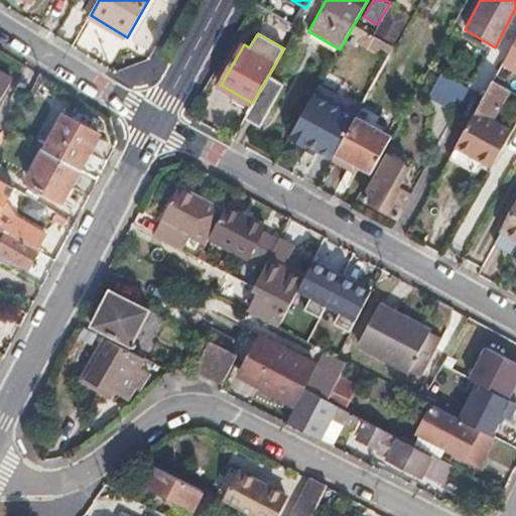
[(396,45),(377,35),(366,56),(384,67),(396,45)]
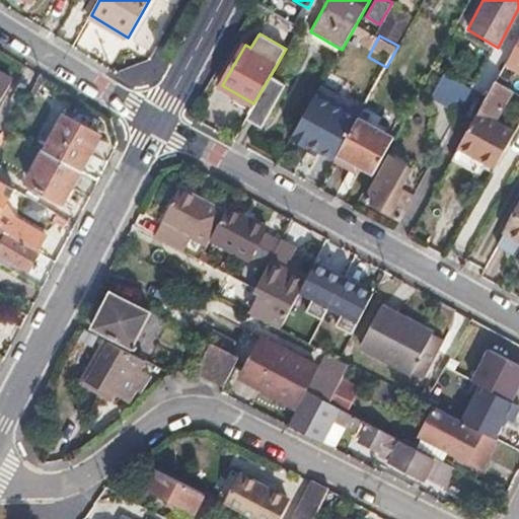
[(518,40),(506,64),(518,70),(518,40)]
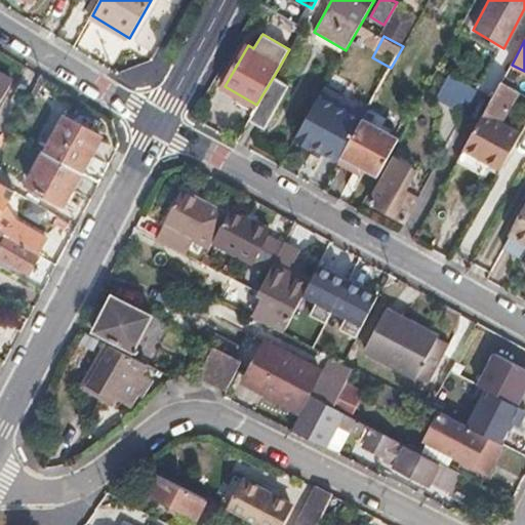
[(0,103),(12,81),(0,73),(0,103)]
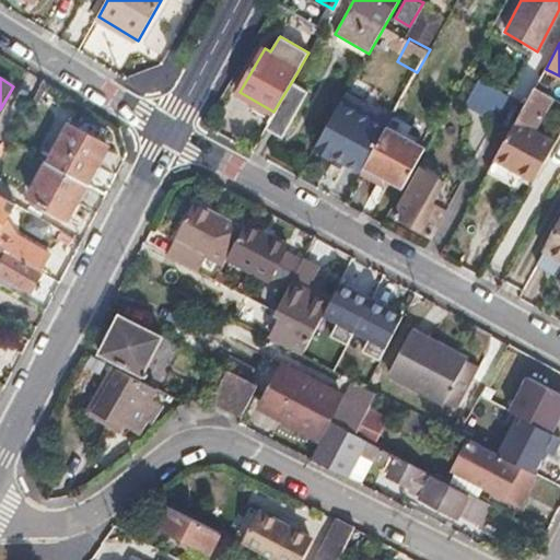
[(273,112),(267,126),(283,136),(308,91),(292,81),(273,112)]
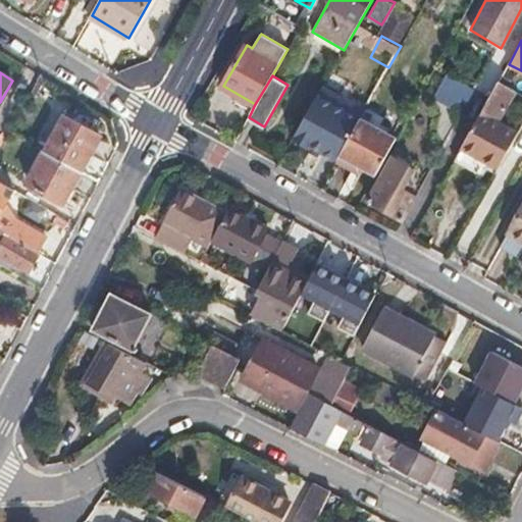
[(438,75),(432,103),(457,109),(463,82),(438,75)]
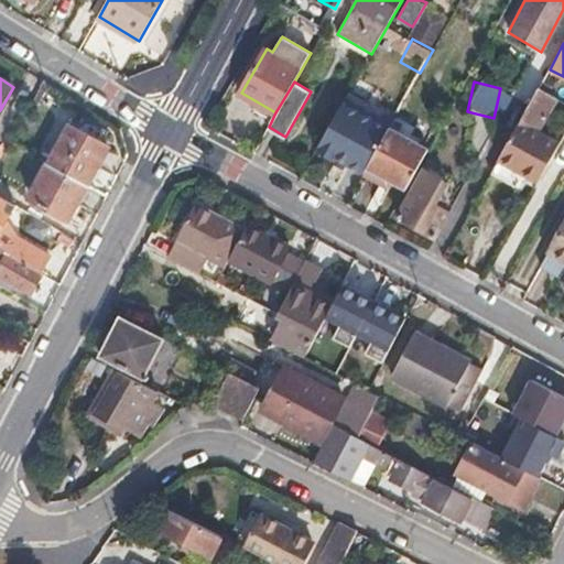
[(539,86),(499,159),(538,180),(551,156),(533,147),(561,98),(539,86)]
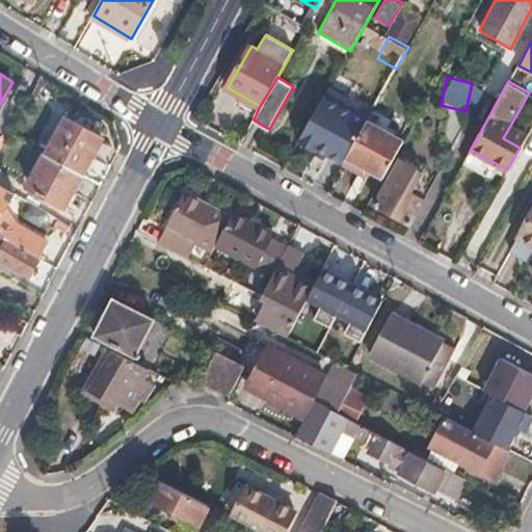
[(325,100),(307,131),(338,149),(349,129),(339,123),(345,111),(325,100)]
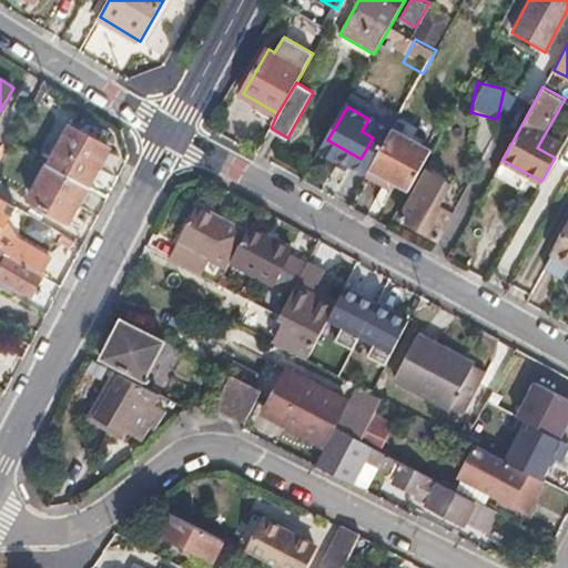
[(393,127),(371,166),(411,188),(432,149),(393,127)]
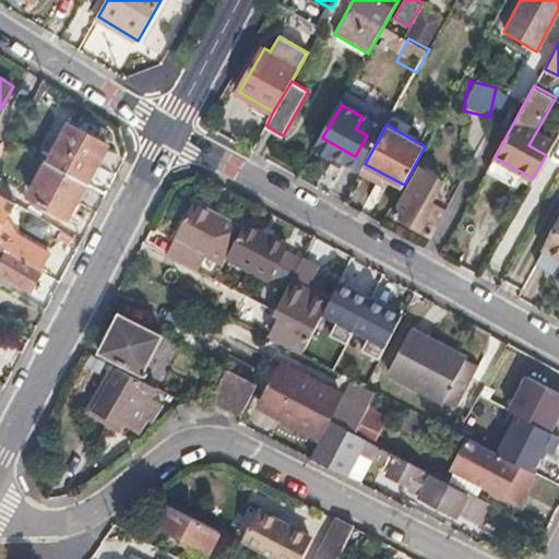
[(71,127),(51,163),(87,182),(107,145),(71,127)]
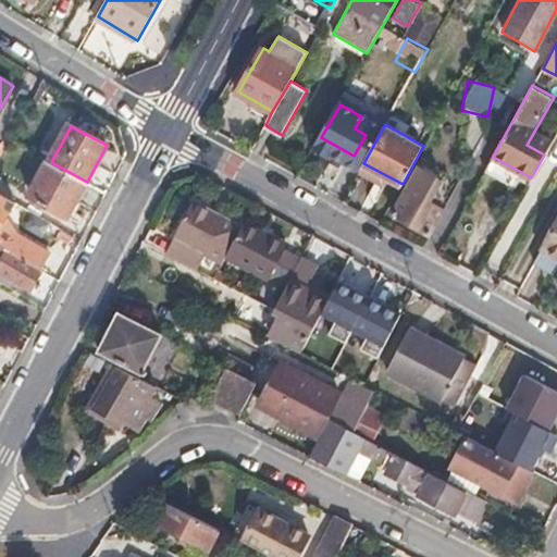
[(87,182),(51,162),(33,197),(67,217),(87,182)]
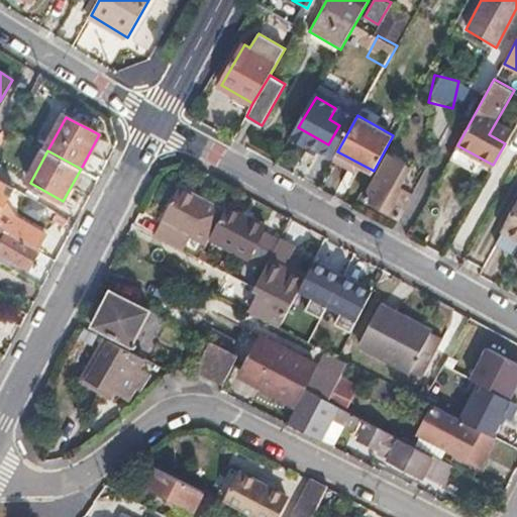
[(378,175),(366,198),(397,216),(410,194),(378,175)]
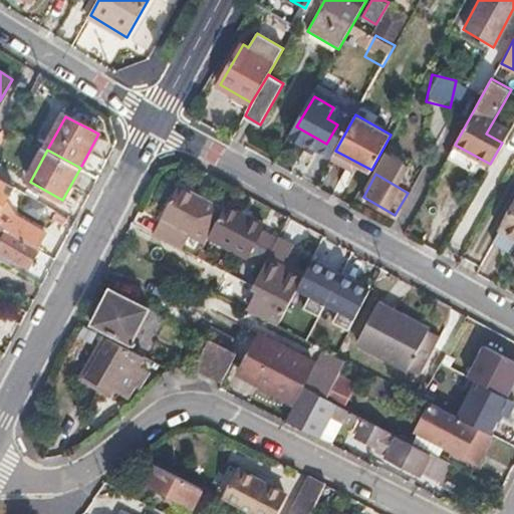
[(0,214),(14,188),(0,179),(0,214)]
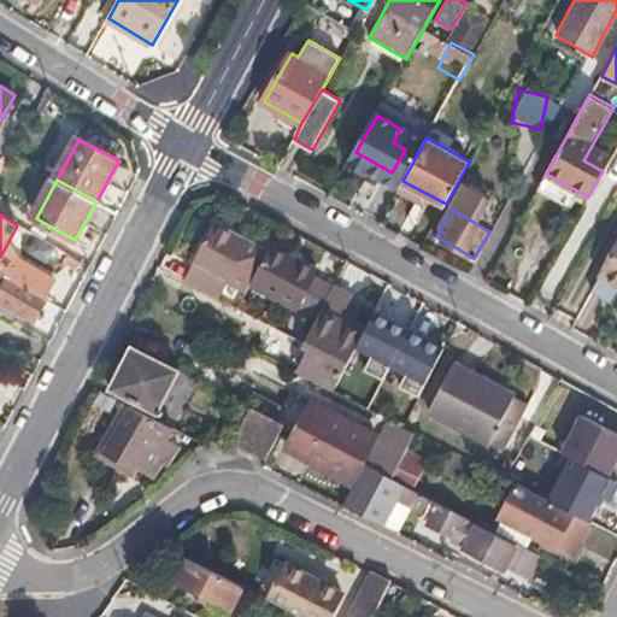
[(215,219),(182,280),(222,300),(235,274),(251,282),(269,248),(215,219)]
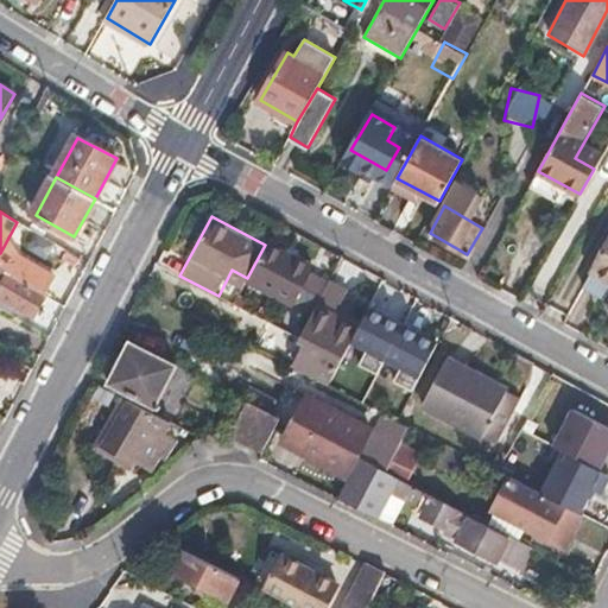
[(267,242),(265,245),(247,278),(292,303),(311,267),(267,242)]
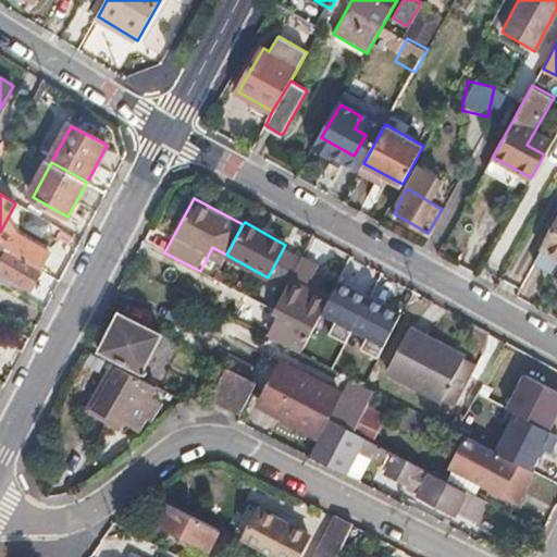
[(556,222),(534,262),(556,275),(556,222)]
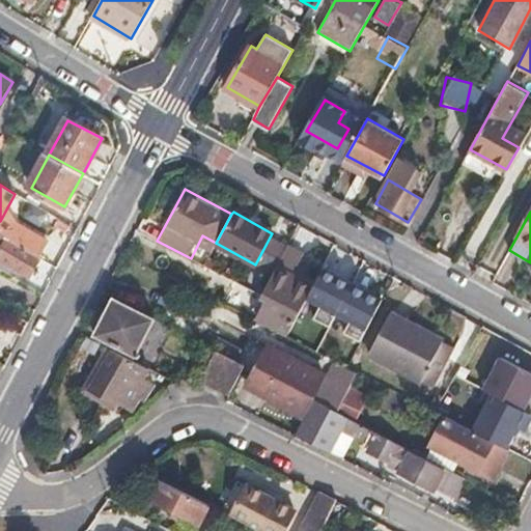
[(14,242),(40,257),(48,242),(22,227),(14,242)]
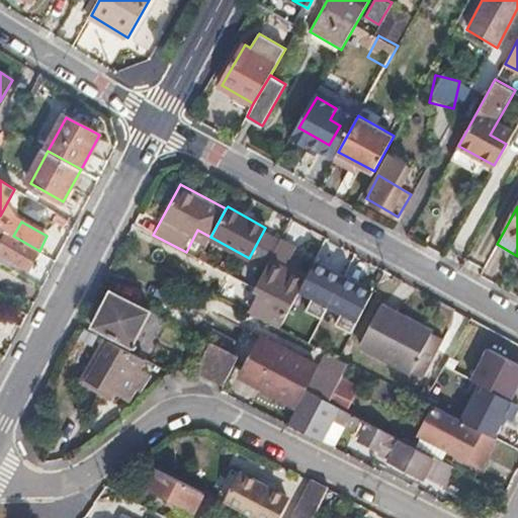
[(0,228),(0,238),(4,241),(0,248),(0,253),(29,270),(39,251),(13,236),(0,228)]
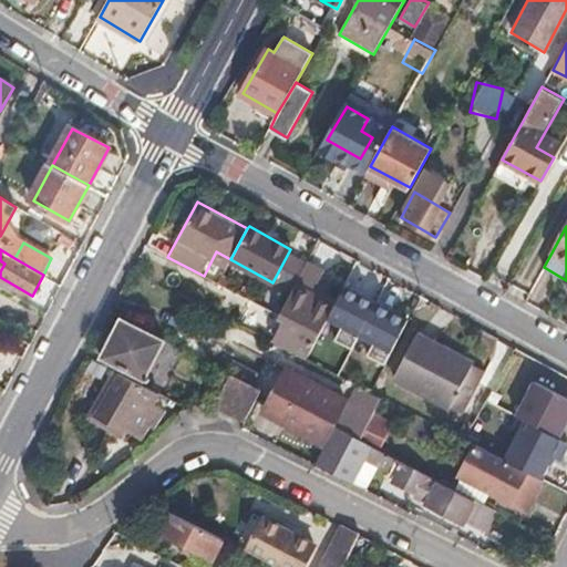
[(291,292),(308,264),(310,260),(290,249),(272,282),(291,292)]
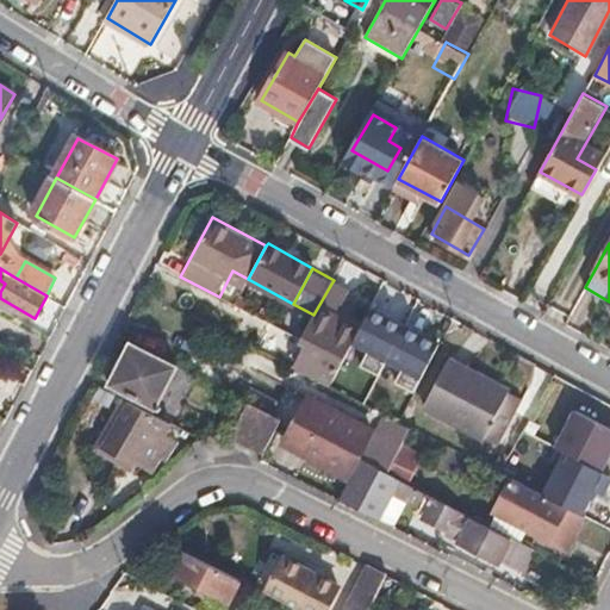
[(304,361),(336,378),(362,328),(337,316),(349,293),(331,284),(313,315),(311,318),(321,323),(315,337),(309,335),(303,346),(311,349),(304,361)]
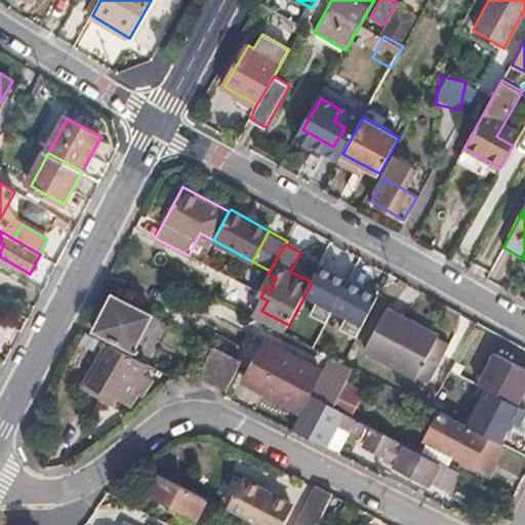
[(332,270),(312,307),(348,326),(360,304),(351,298),(358,284),(332,270)]
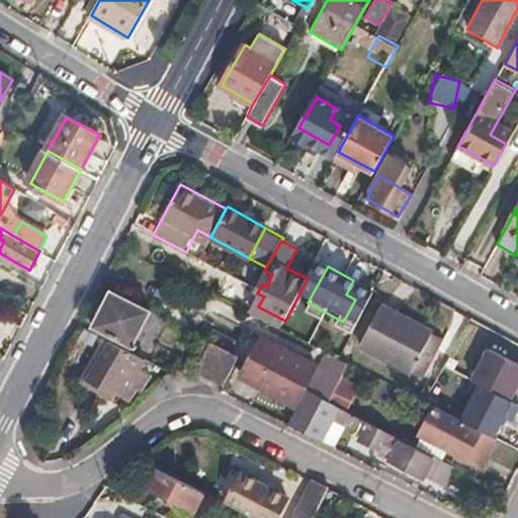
[(258,281),(262,284),(267,286),(272,274),(264,270),(258,281)]
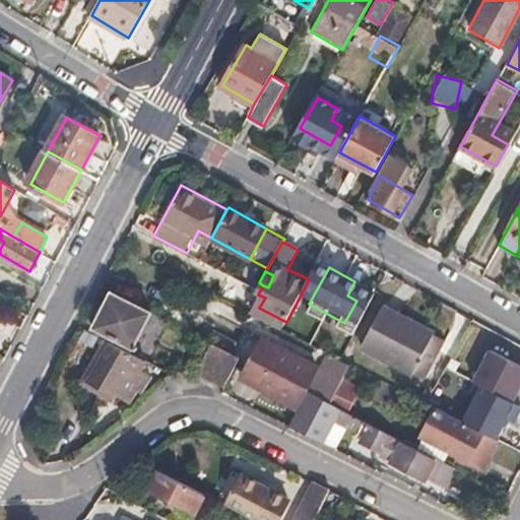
[(111,294),(94,327),(133,346),(149,314),(111,294)]
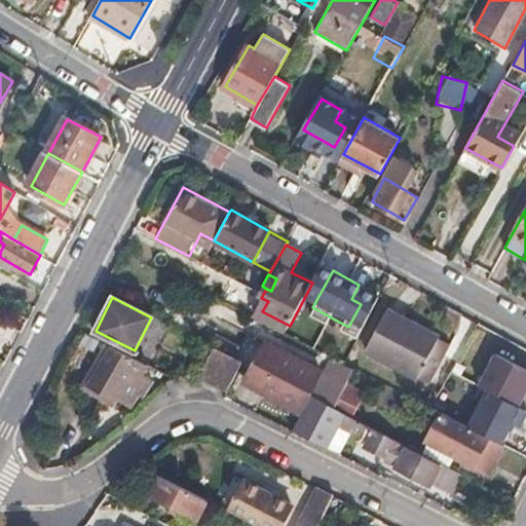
[(366,349),(429,383),(450,343),(386,310),(366,349)]
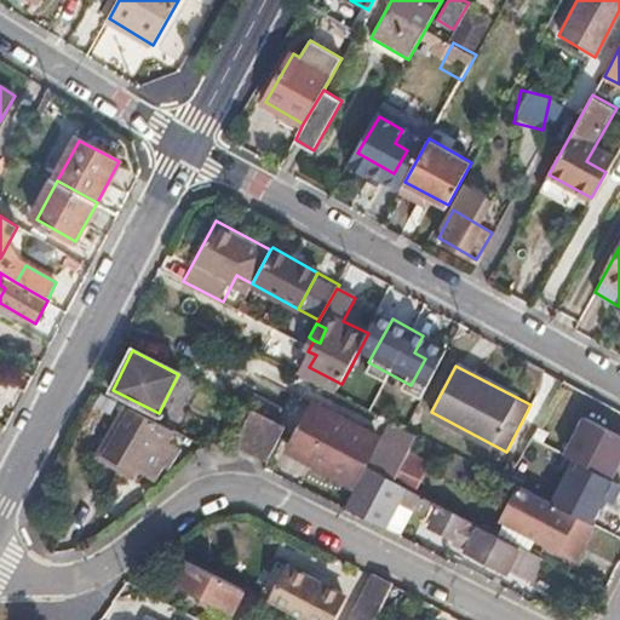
[(127,405),(96,458),(133,480),(137,475),(105,455),(133,407),(127,405)]
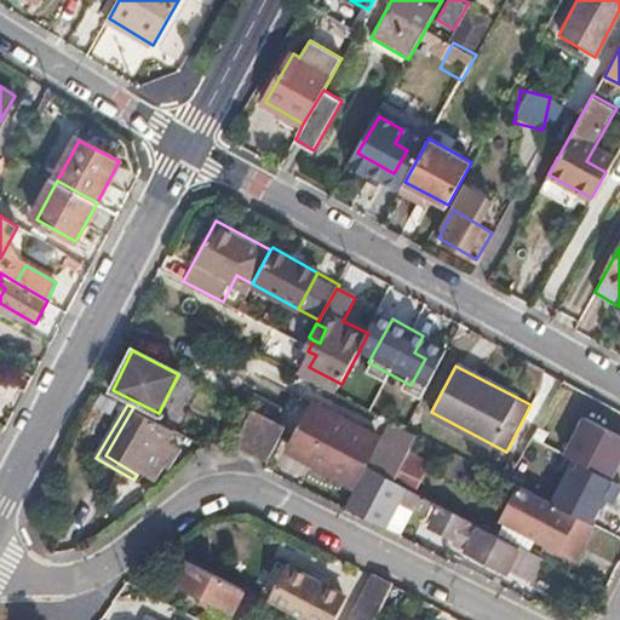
[(170,443),(178,430),(133,407),(105,455),(137,475),(139,471),(155,481),(166,464),(171,466),(182,451),(170,443)]
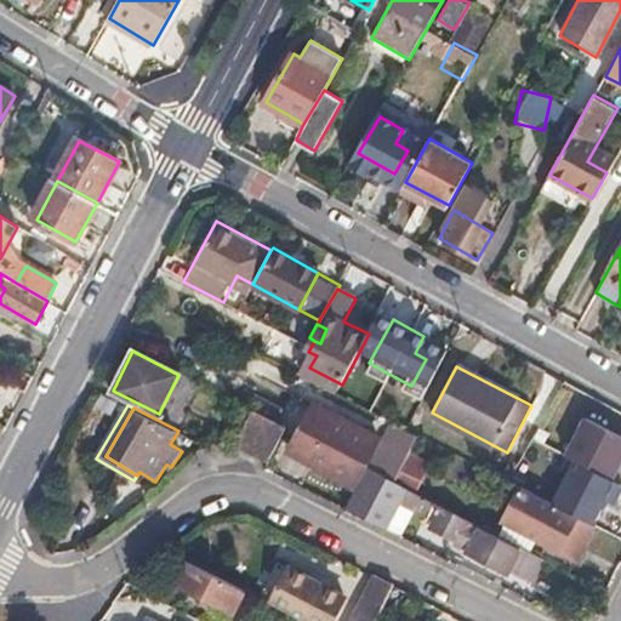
[(233,445),(266,462),(285,426),(251,408),(233,445)]
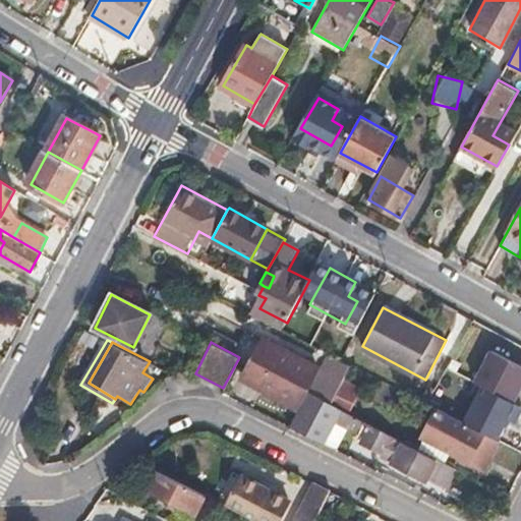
[(481,386),(518,405),(520,399),(520,396),(517,394),(520,388),(520,386),(520,365),(491,350),(474,382),(481,386)]
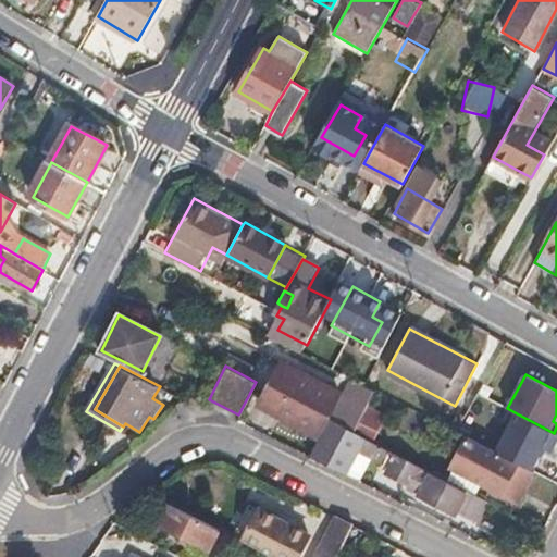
[(274,382),(258,415),(313,442),(331,409),(274,382)]
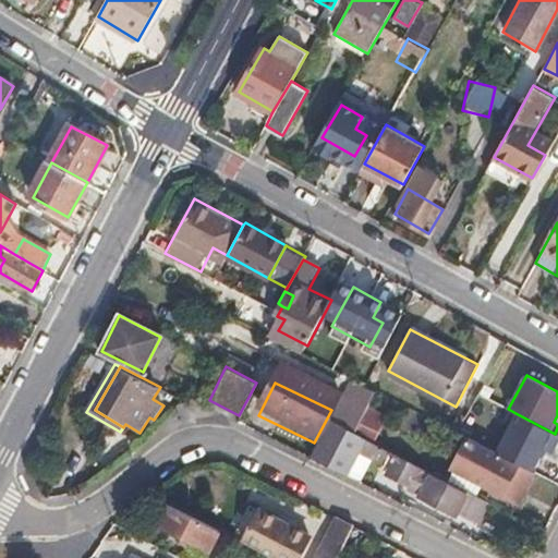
[(354,432),(367,404),(343,392),(330,419),(354,432)]
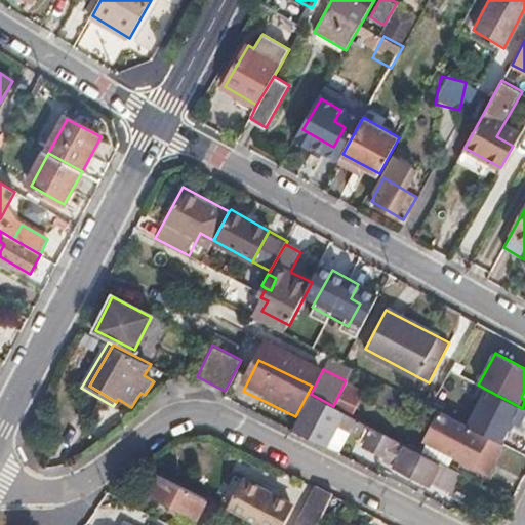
[(485,389),(467,425),(491,437),(502,443),(513,421),(520,426),(524,415),(524,409),(522,408),(485,389)]
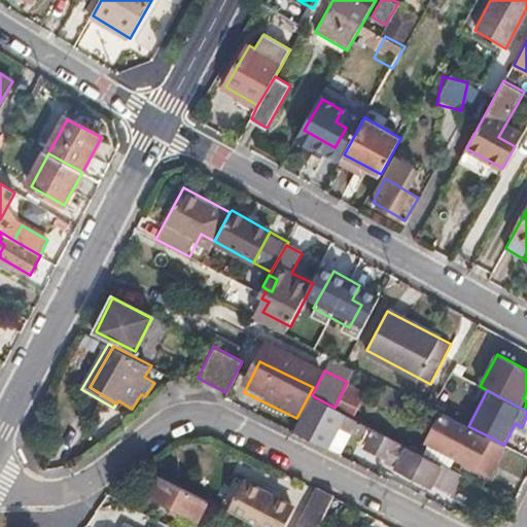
[(312,395),(297,422),(326,437),(334,424),(369,443),(366,446),(391,458),(388,465),(431,486),(432,484),(451,494),(462,475),(444,464),(335,408),(312,395)]
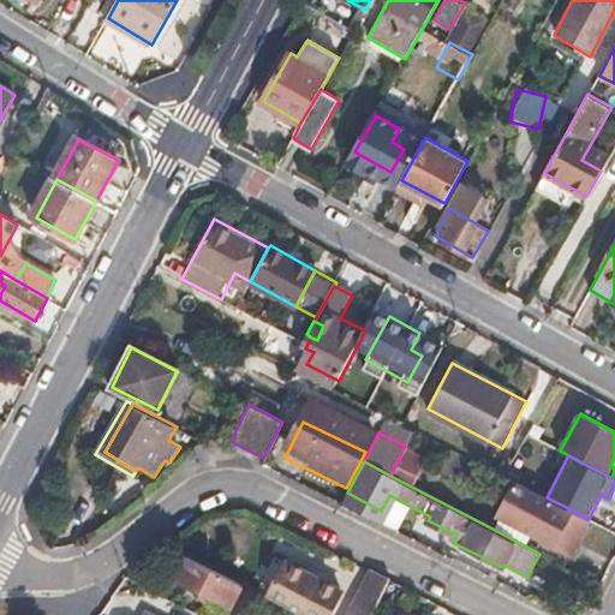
[(575,512),(547,497),(517,482),(500,515),(535,532),(535,533),(573,553),(587,523),(573,515),(575,512)]
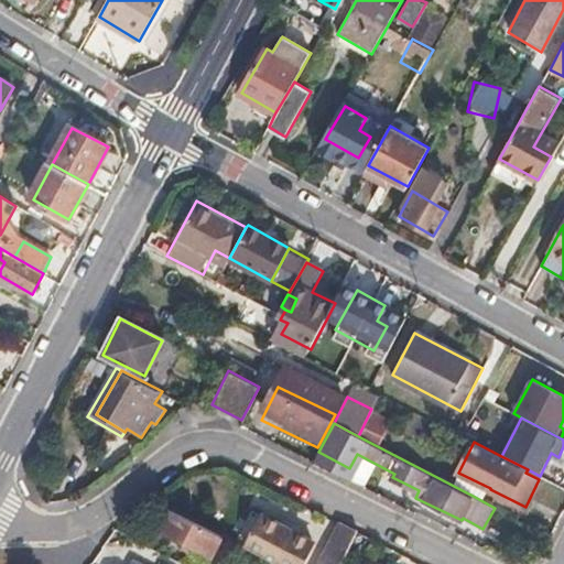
[(220,534),(167,508),(158,529),(183,542),(181,546),(207,560),(220,534)]
